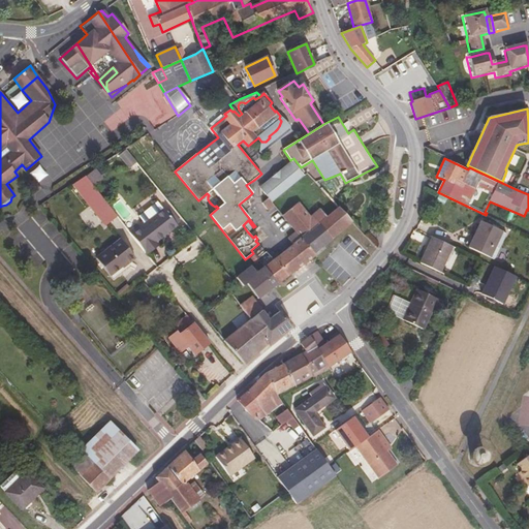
[(292,162),(260,188),(269,198),(272,203),(304,176),(292,162)]
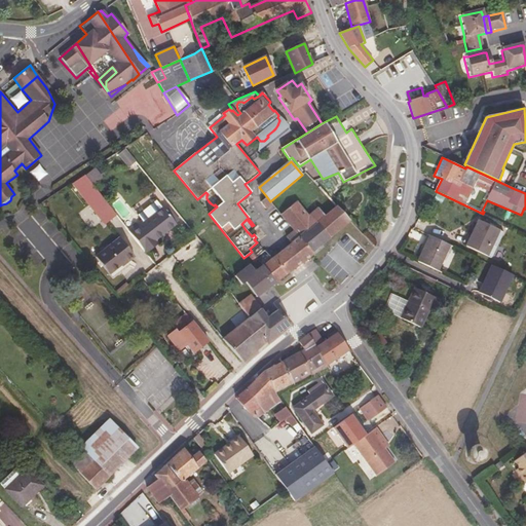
[(141,167),(137,162),(128,168),(132,174),(141,167)]
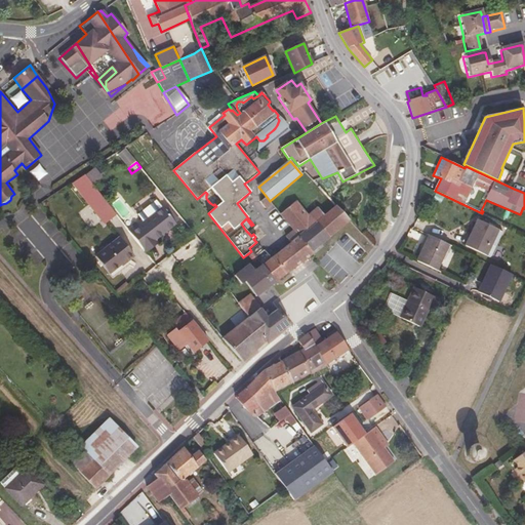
[(85,174),(72,184),(107,228),(119,218),(85,174)]
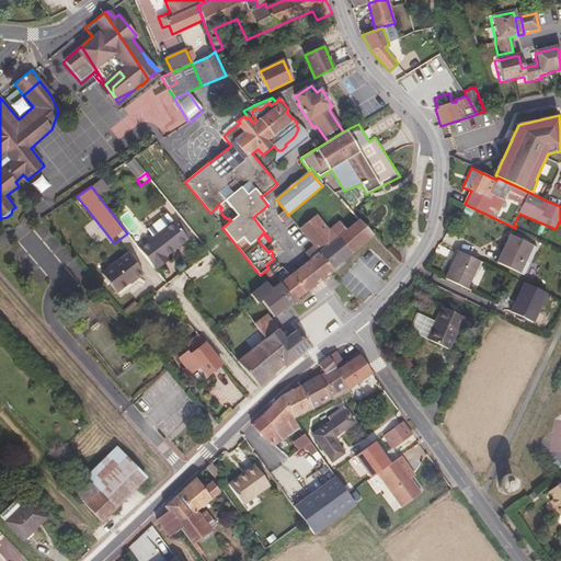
[(320,253),(335,271),(374,236),(350,209),(330,228),(317,215),(299,229),(310,242),(313,248),(319,253),(320,253)]
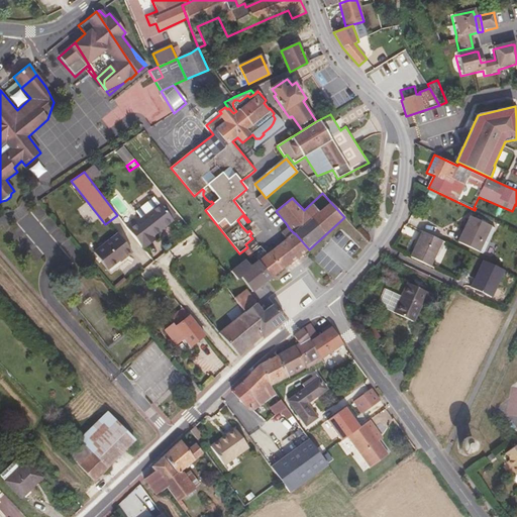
[(266,198),(263,194),(255,199),(262,205),(268,200),(266,198)]
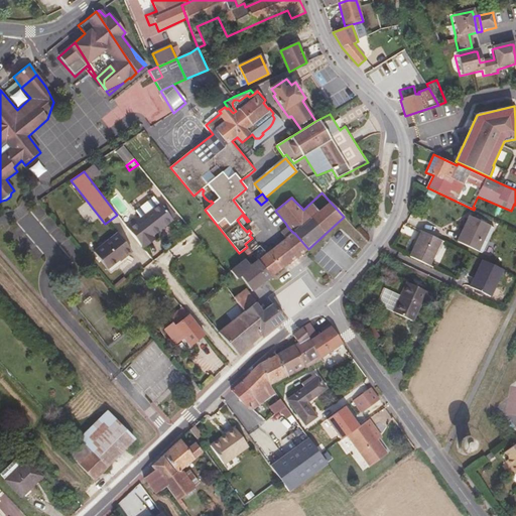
[(243,201),(239,195),(233,200),(238,207),(243,201)]
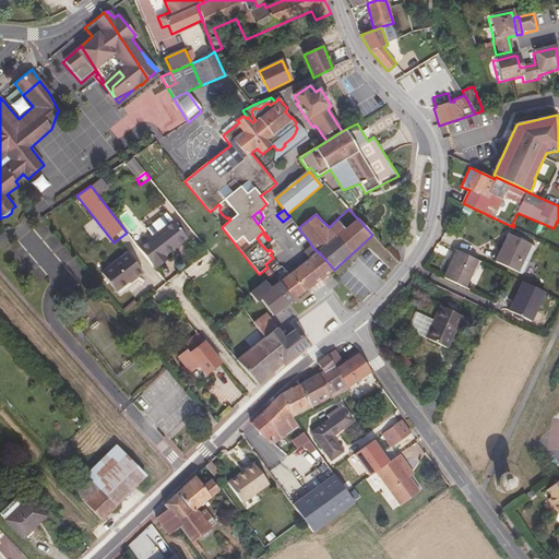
[(179,219),(175,223),(187,237),(190,234),(179,219)]
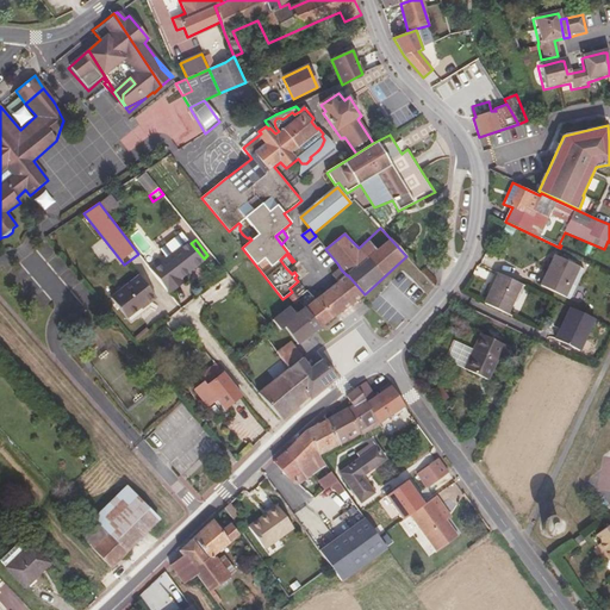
[(149,268),(168,292),(182,280),(180,277),(187,272),(193,267),(204,260),(204,259),(191,243),(190,241),(167,259),(165,256),(149,268)]
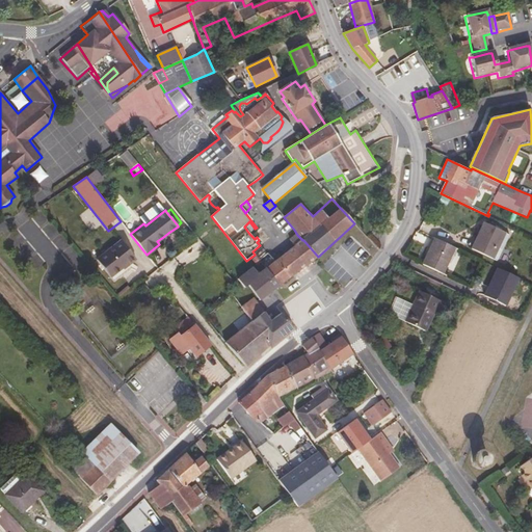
[(255,229),(249,221),(244,227),(249,234),(255,229)]
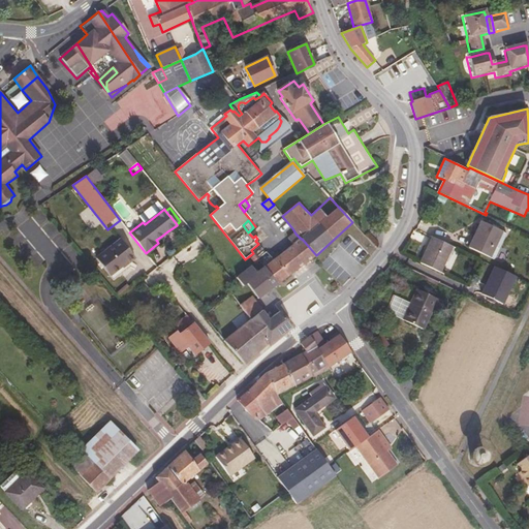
[(469,248),(495,259),(506,232),(491,226),(493,223),(488,221),(487,224),(481,222),(469,248)]
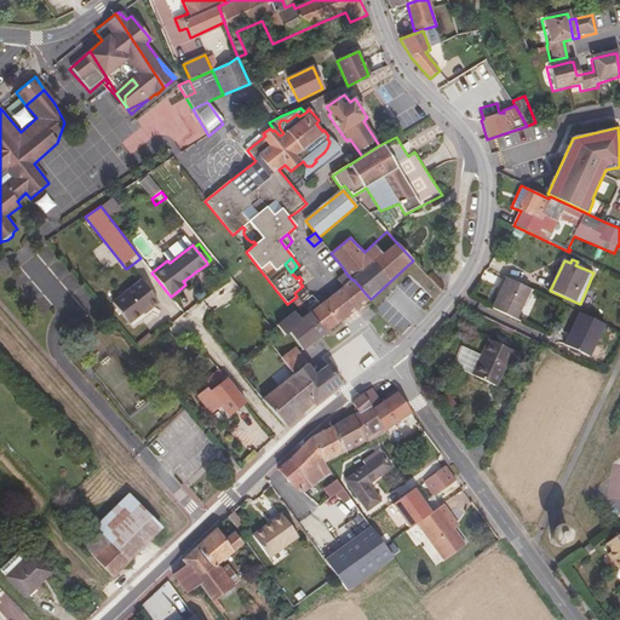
[(352,313),(368,300),(371,299),(354,280),(352,280),(346,274),(343,277),(338,281),(344,287),(328,299),(325,302),(340,321),(352,313)]
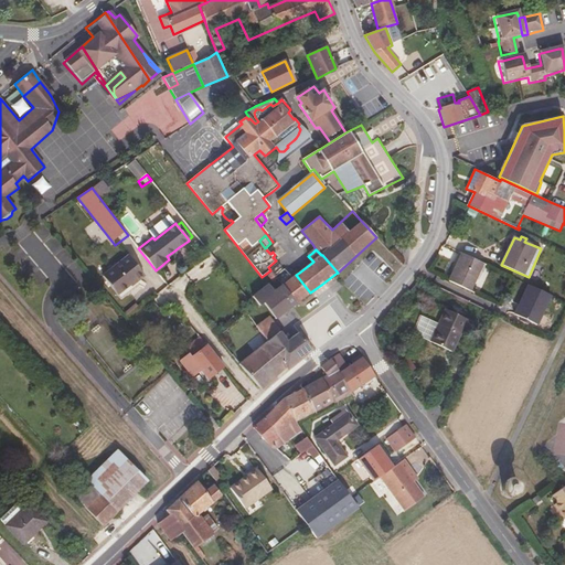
[(482,263),(462,254),(449,281),(470,290),(482,263)]
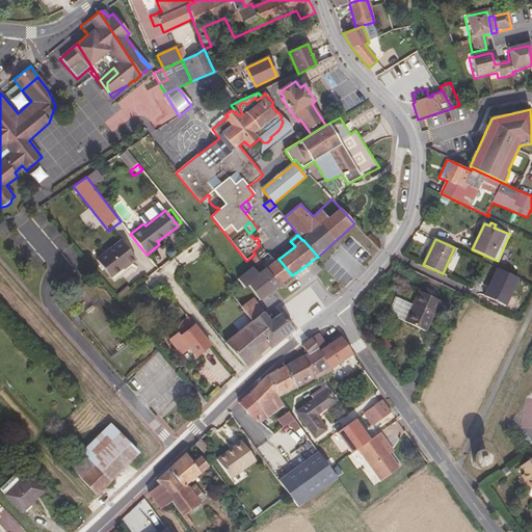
[(129,265),(136,260),(122,241),(97,260),(114,283),(132,269),(129,265)]
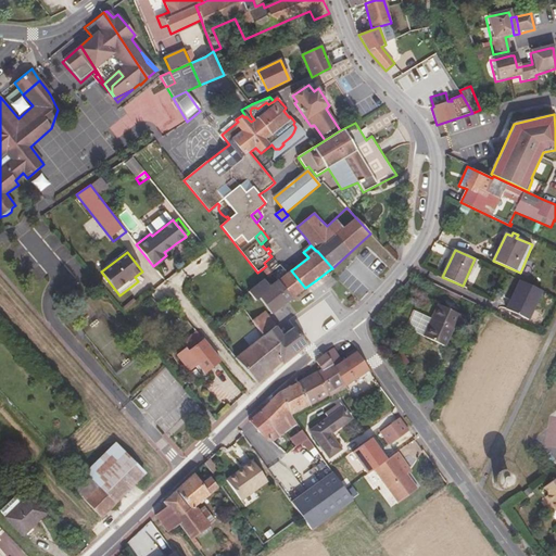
[(278,281),(291,270),(289,268),(276,278),(278,281)]
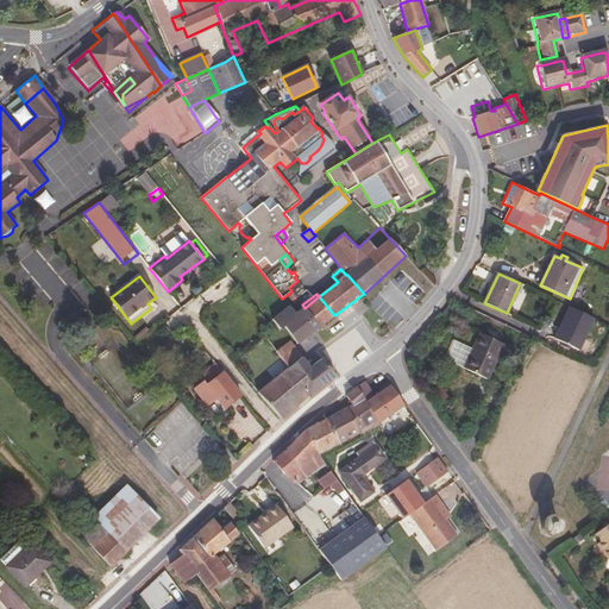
[(320,327),(334,315),(319,296),(305,308),(320,327)]
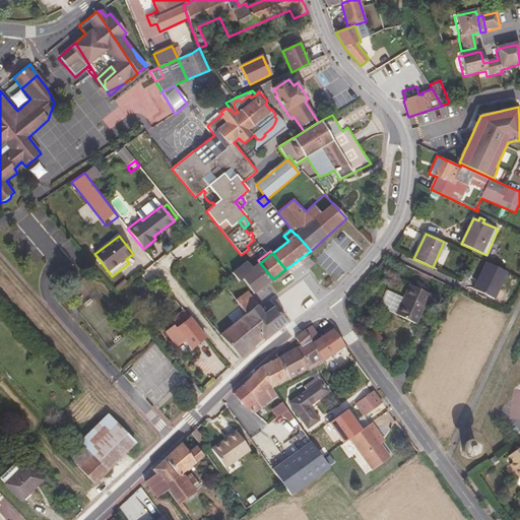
[(254,294),(269,282),(256,266),(253,268),(247,262),(233,273),(238,279),(239,281),(242,278),(254,294)]
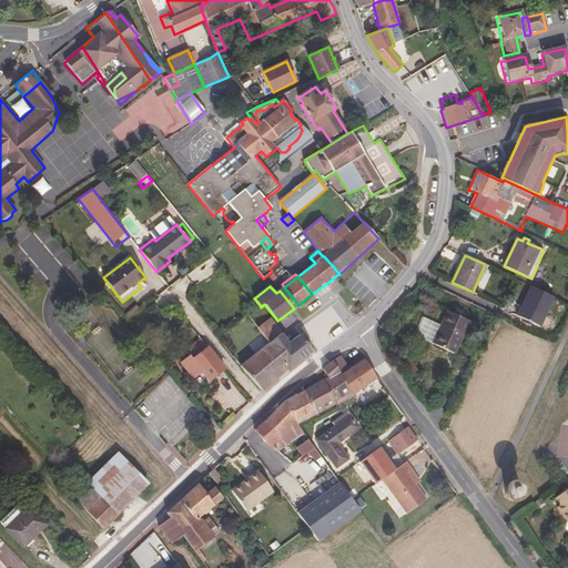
[(539,326),(554,297),(531,286),(518,316),(525,318),(523,323),(531,326),(533,323),(539,326)]
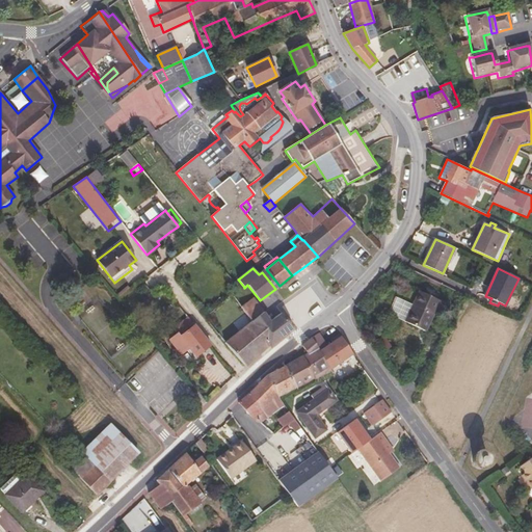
[(275,289),(280,286),(266,269),(262,272),(275,289)]
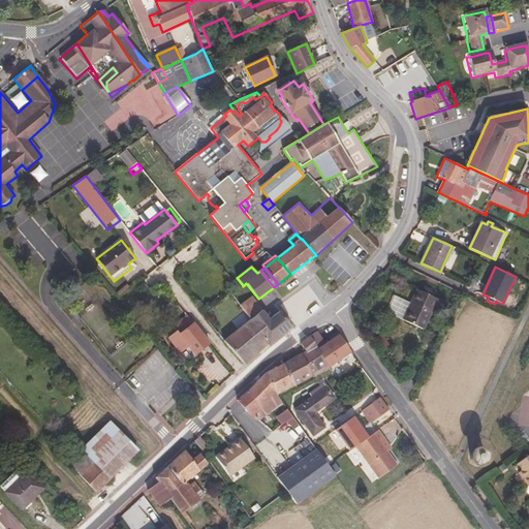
[(438,284),(439,281),(427,275),(425,279),(438,284)]
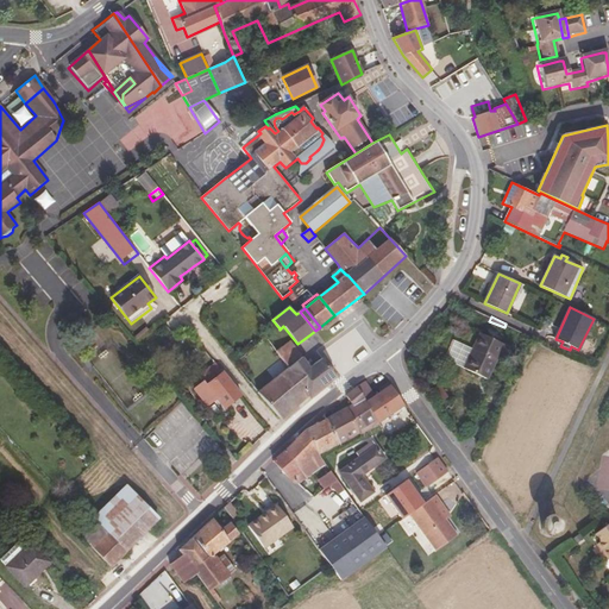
[(473,351),(465,369),(487,380),(503,345),(479,333),(471,350),(473,351)]
